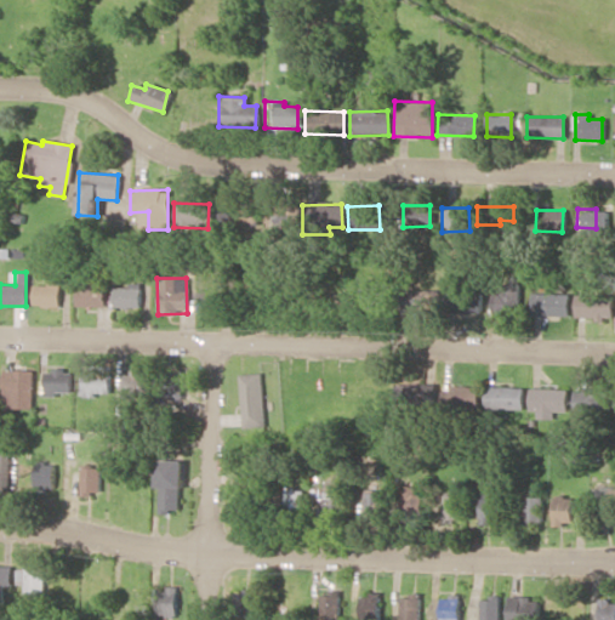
[(75,307),(104,307),(104,279),(74,279),(75,307)]
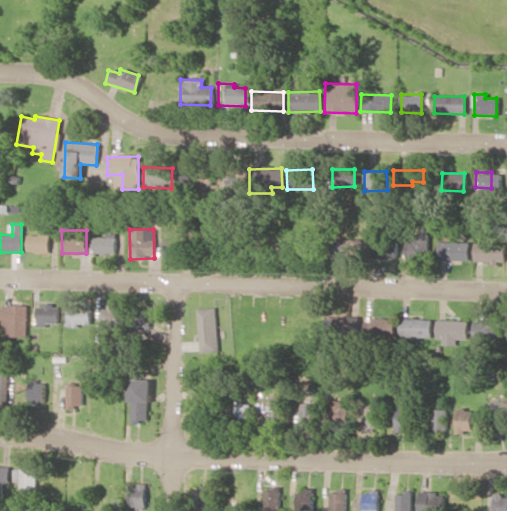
[(25,253),(48,253),(48,232),(39,232),(38,235),(26,235),(25,253)]
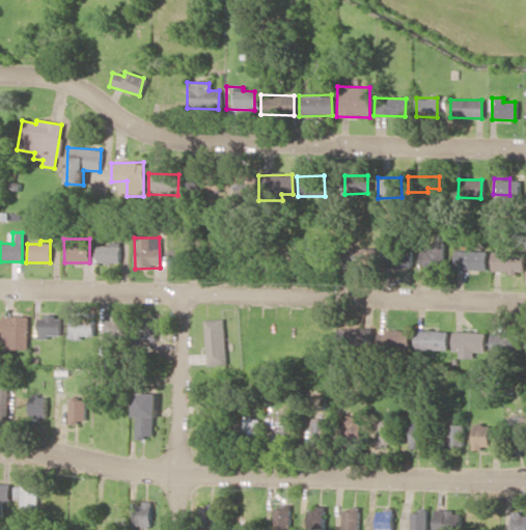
[(97,263),(119,263),(119,243),(108,242),(108,246),(98,246),(97,263)]
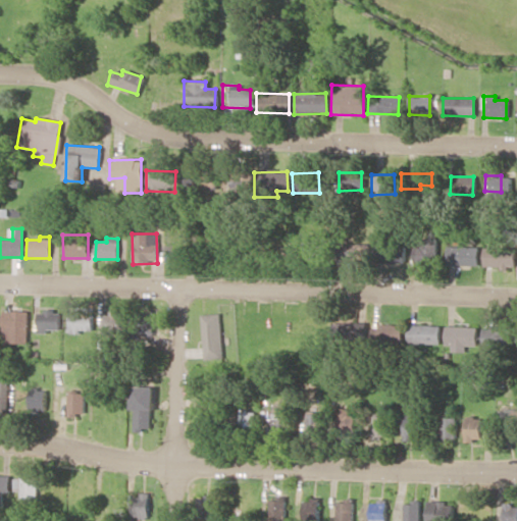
[(426,241),(417,242),(417,247),(409,248),(410,264),(427,263),(426,241)]
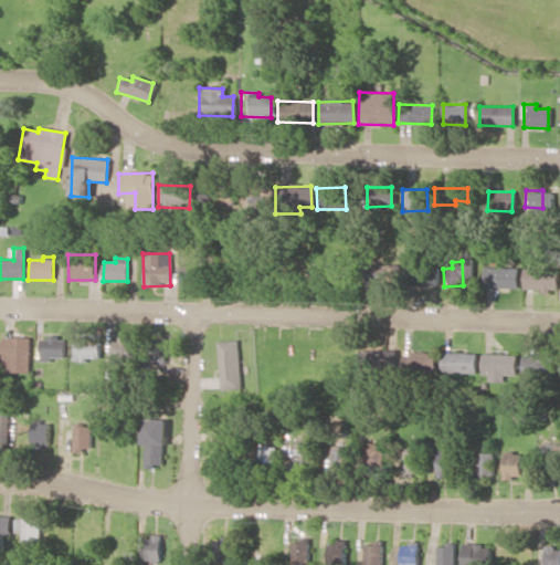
[(198,285),(199,264),(178,263),(177,284),(198,285)]
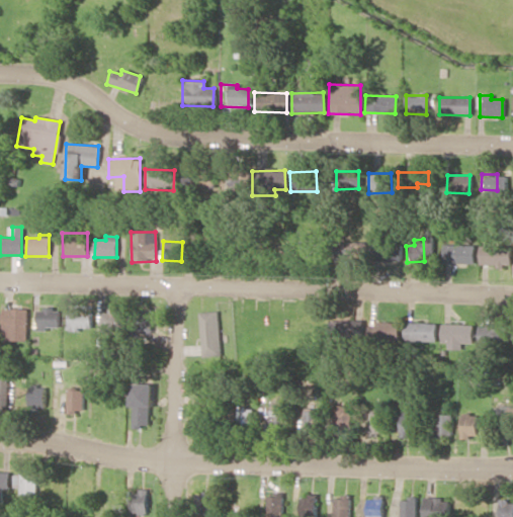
[(364,242),(336,242),(336,260),(363,260),(364,242)]
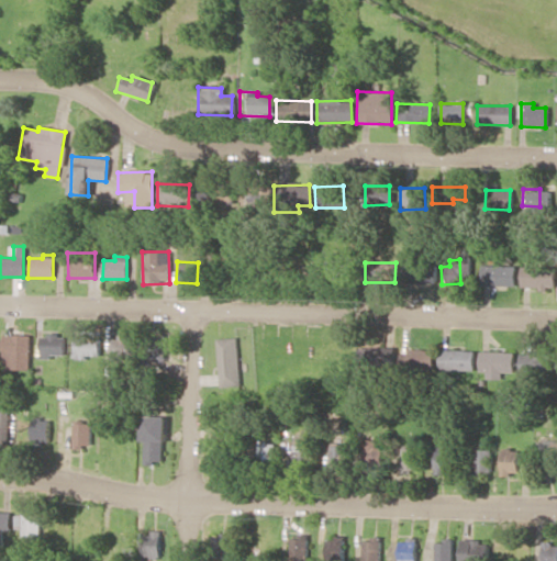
[(433,264),(400,262),(400,283),(433,284),(433,264)]
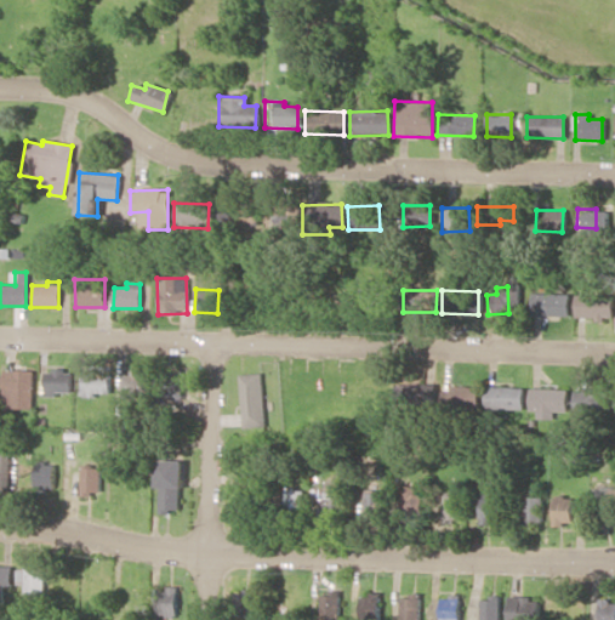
[(565,317),(567,294),(528,294),(527,316),(565,317)]
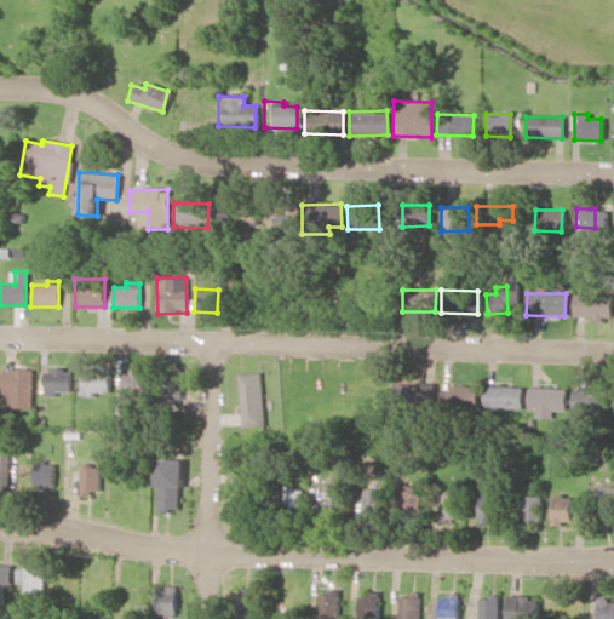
[(571,294),(571,319),(597,319),(597,317),(608,317),(608,294),(571,294)]
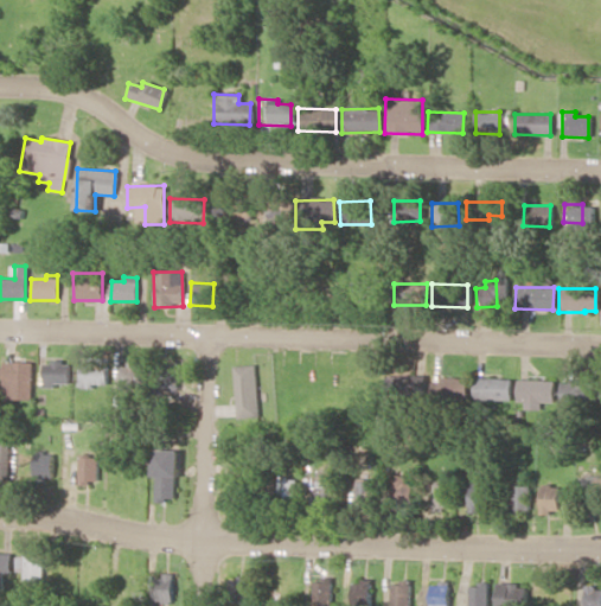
[(178,380),(170,359),(151,368),(160,388),(178,380)]
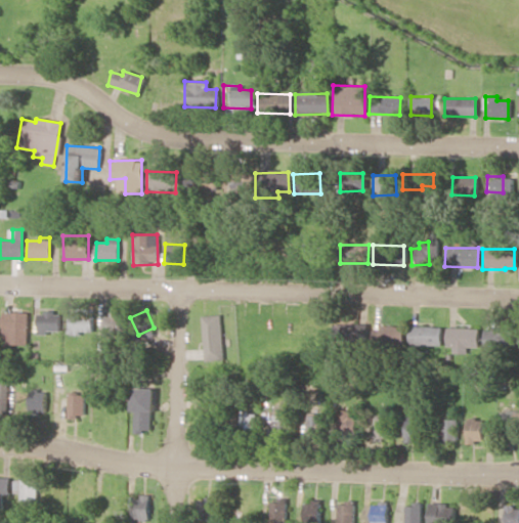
[(26,345),(27,313),(1,312),(0,345),(26,345)]
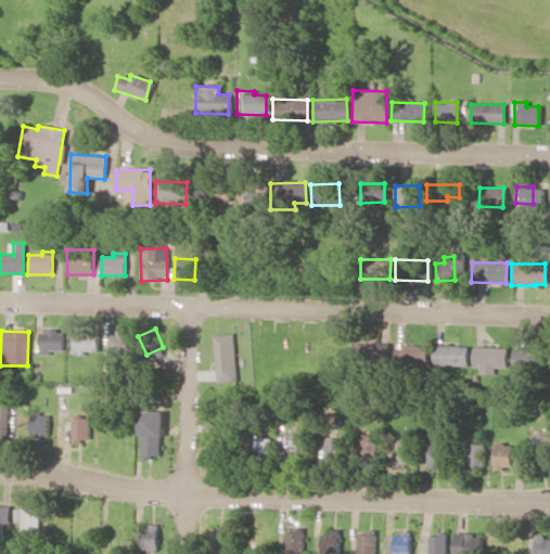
[(62,332),(39,331),(38,355),(48,355),(48,350),(62,350),(62,332)]
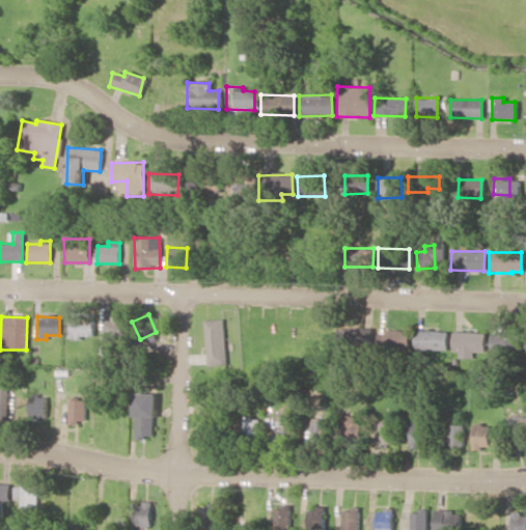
[(92,338),(91,318),(70,319),(70,339),(92,338)]
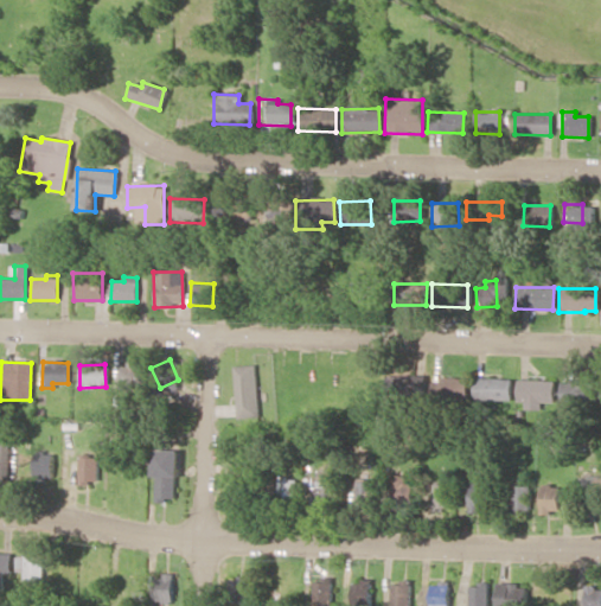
[(119,364),(117,389),(144,390),(145,365),(119,364)]
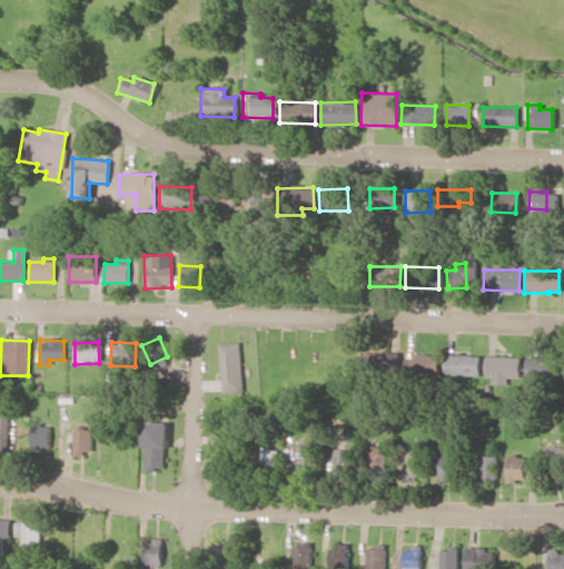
[(221,393),(243,391),(237,342),(216,344),(221,393)]
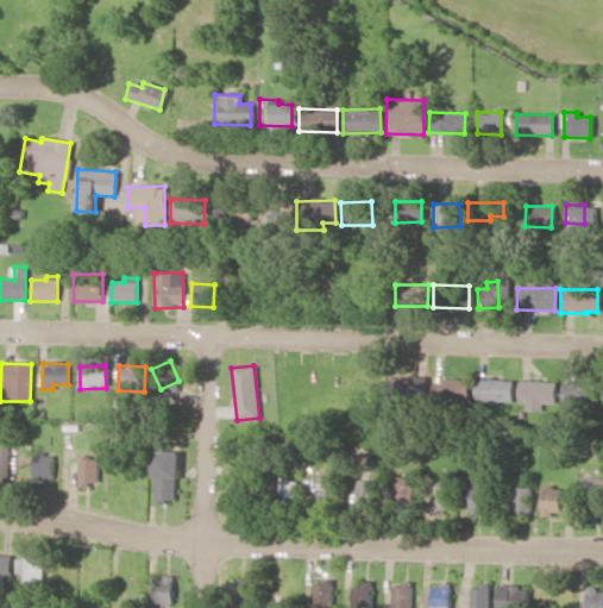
[(400,382),(407,400),(422,394),(415,376),(400,382)]
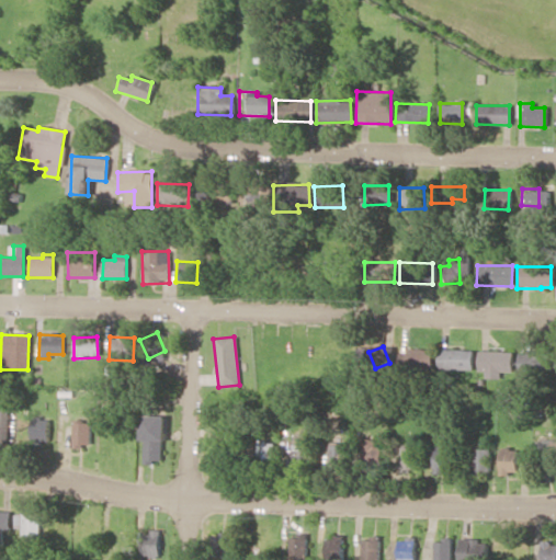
[(398,349),(397,370),(430,372),(430,350),(398,349)]
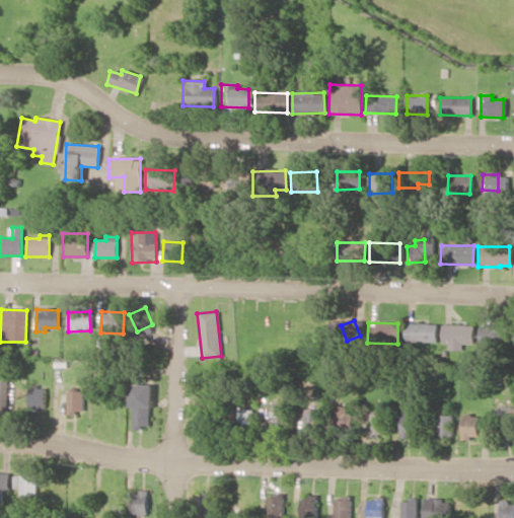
[(434,323),(402,323),(402,342),(434,343),(434,323)]
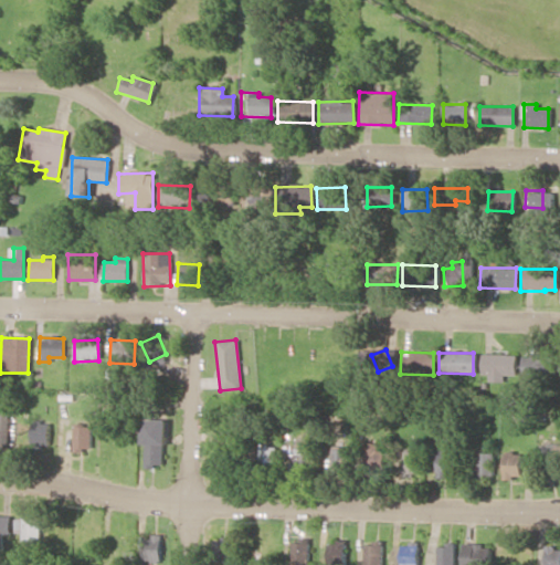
[(477,375),(485,375),(485,383),(500,383),(500,375),(513,376),(513,355),(478,354),(477,375)]
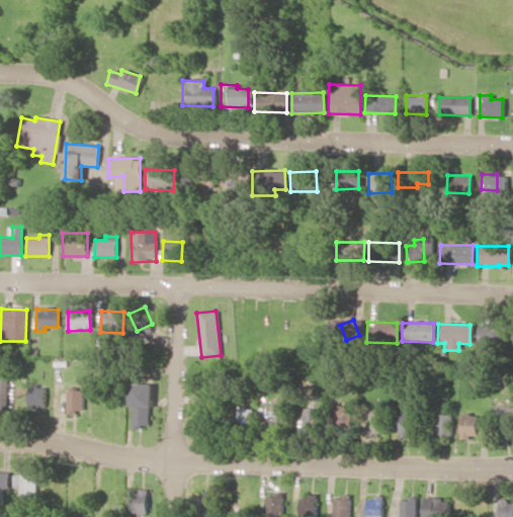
[(506,326),(475,328),(476,347),(507,345),(506,326)]
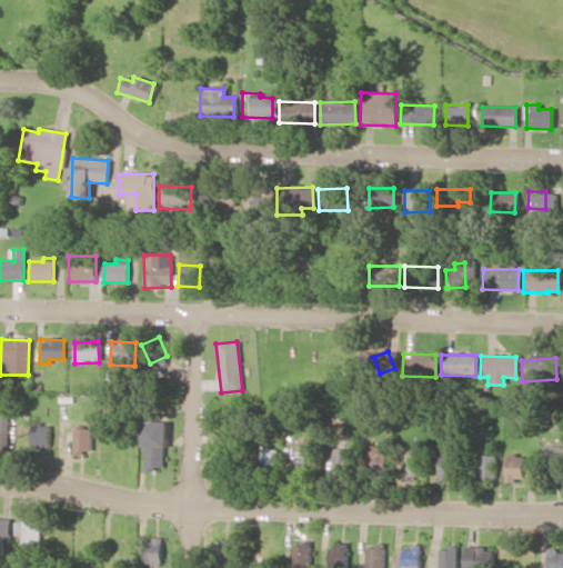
[(0,450),(9,449),(9,416),(0,417),(0,450)]
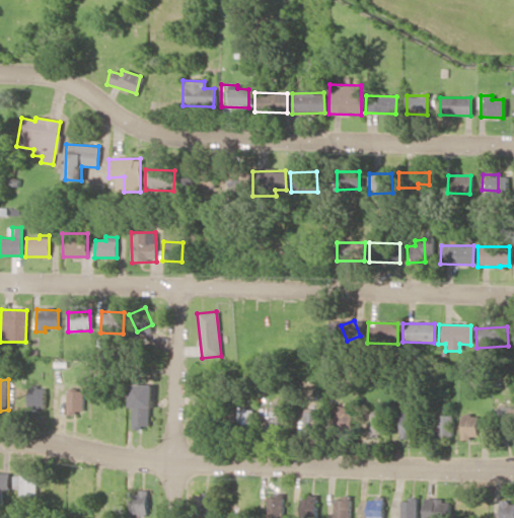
[(150,385),(131,385),(131,428),(150,428),(150,385)]
